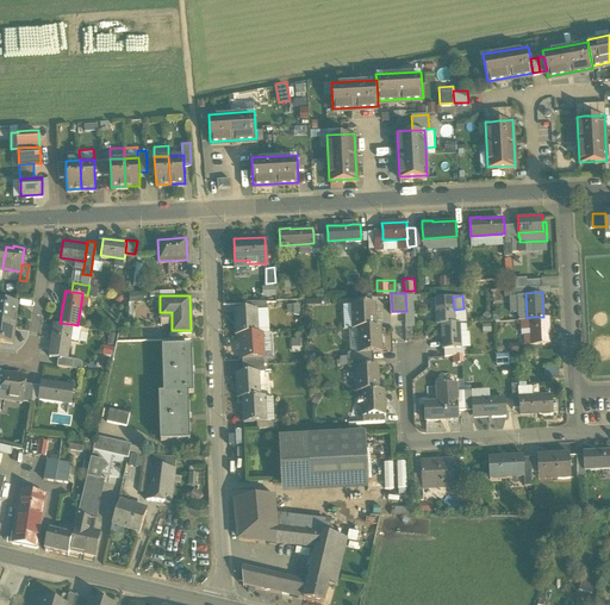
[(437,323),(442,322),(454,322),(454,310),(453,297),(436,298),(437,323)]
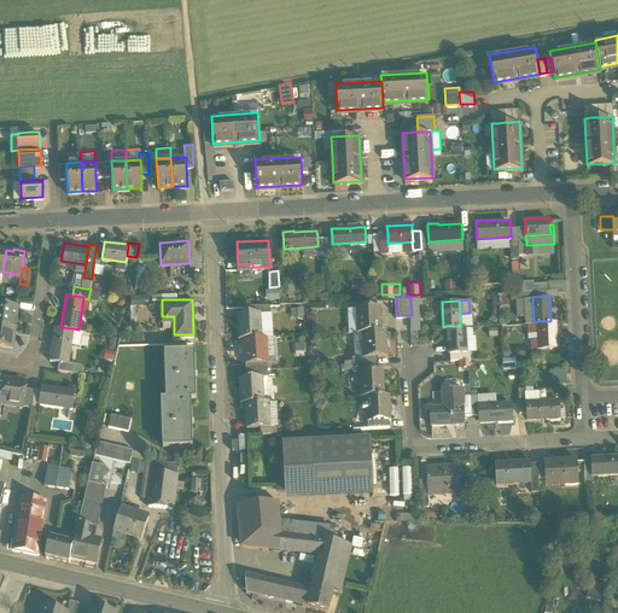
[(0,304),(0,323),(12,326),(13,317),(16,317),(17,307),(1,304),(0,304)]
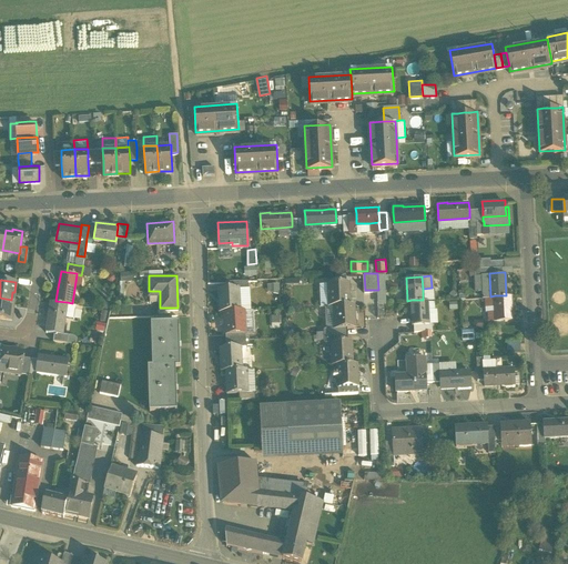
[(330,304),(334,304),(350,303),(348,280),(328,281),(330,304)]
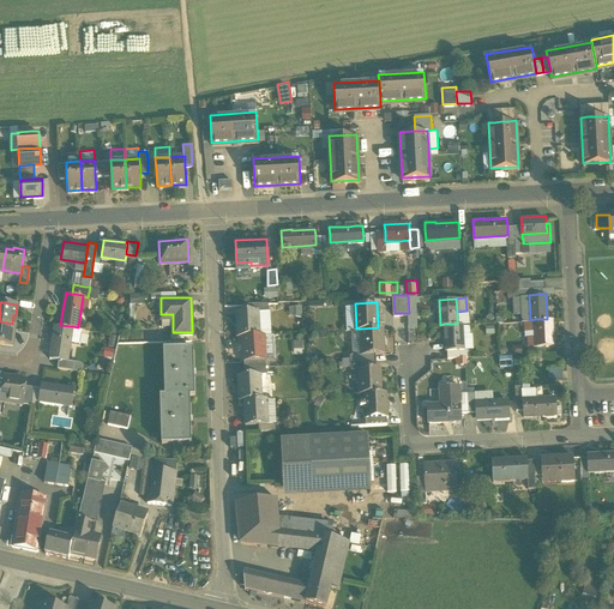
[(238,335),(242,335),(259,333),(258,308),(246,309),(236,309),(238,335)]
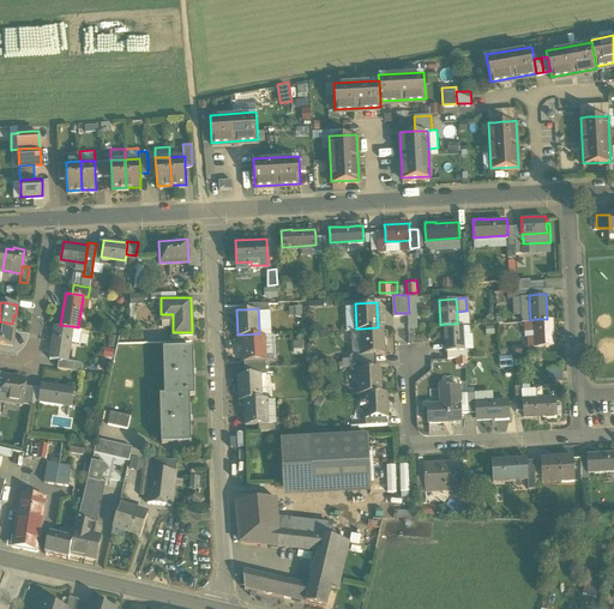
[(552,319),(547,319),(535,319),(536,344),(546,344),(553,343),(552,319)]
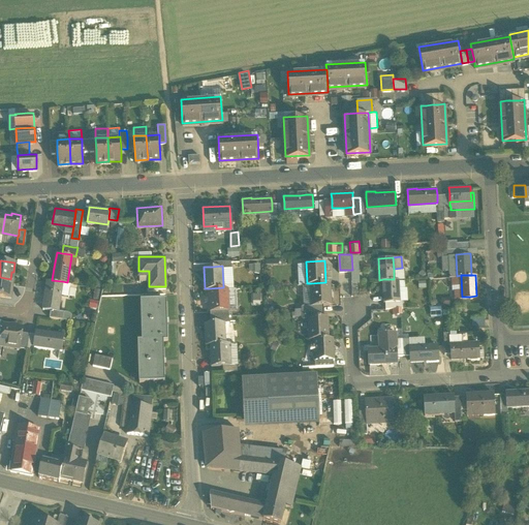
[(9,285),(10,279),(0,277),(0,294),(10,296),(11,285),(9,285)]
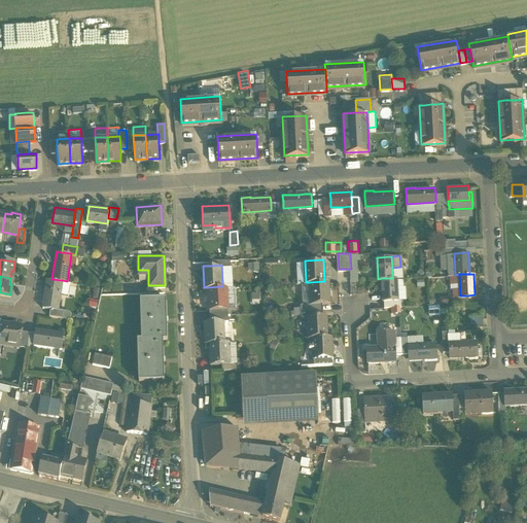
[(396,277),(392,278),(382,278),(383,300),(384,300),(398,299),(397,299),(396,277)]
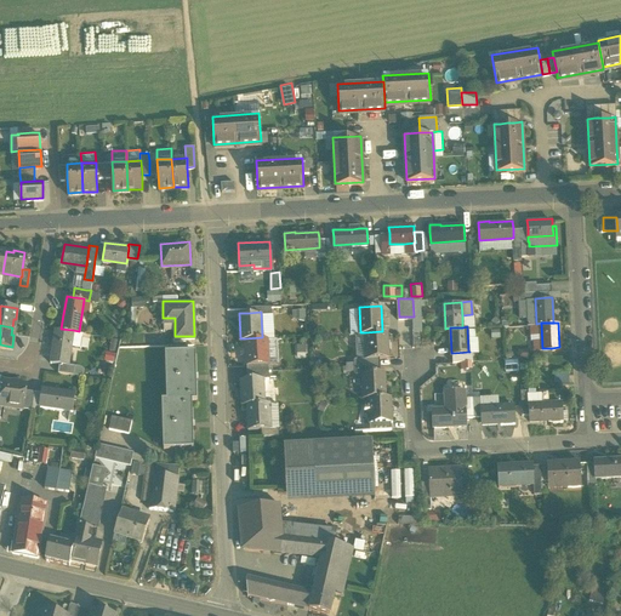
[(68,363),(73,330),(61,329),(56,328),(53,347),(52,347),(50,360),(58,361),(68,363)]
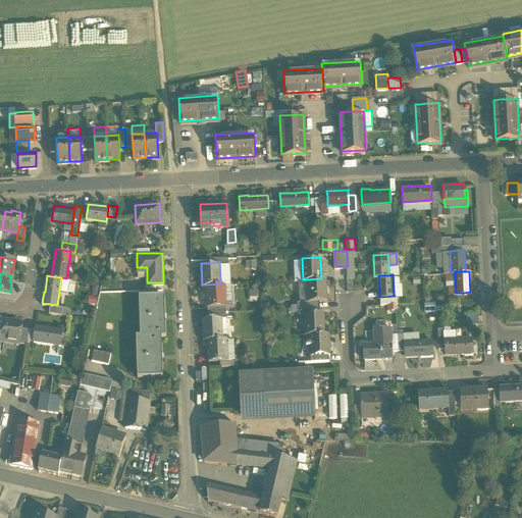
[(325,278),(321,278),(307,279),(308,300),(319,300),(326,299),(325,278)]
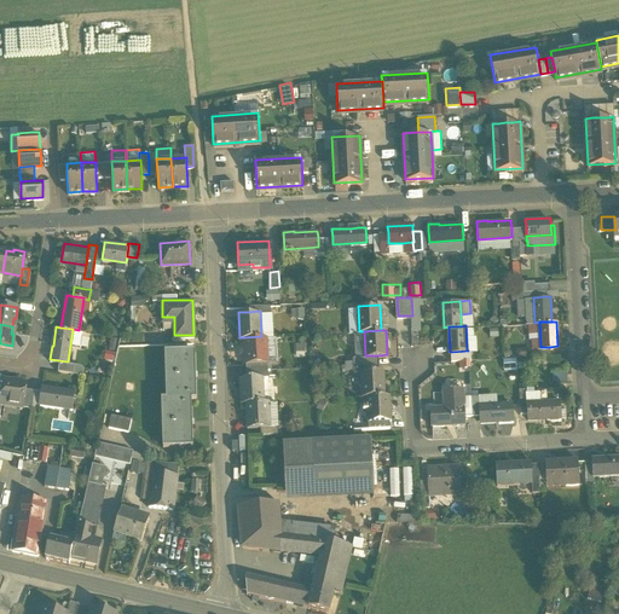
[(266,336),(261,336),(244,337),(246,363),(267,361),(266,336)]
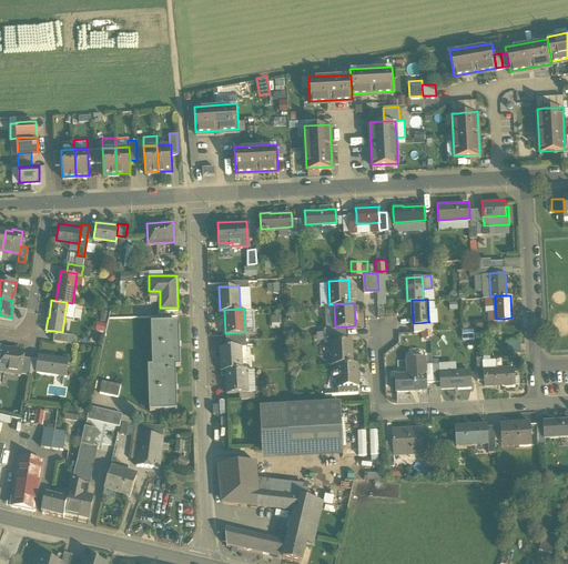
[(148,365),(150,409),(176,408),(175,365),(180,365),(179,320),(151,321),(153,364),(148,365)]
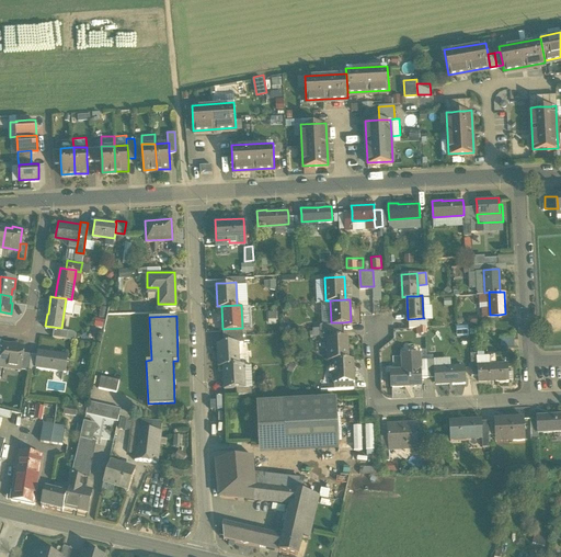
[(343,336),(343,329),(343,322),(331,322),(320,322),(321,330),(321,337),(327,337),(327,336),(343,336)]
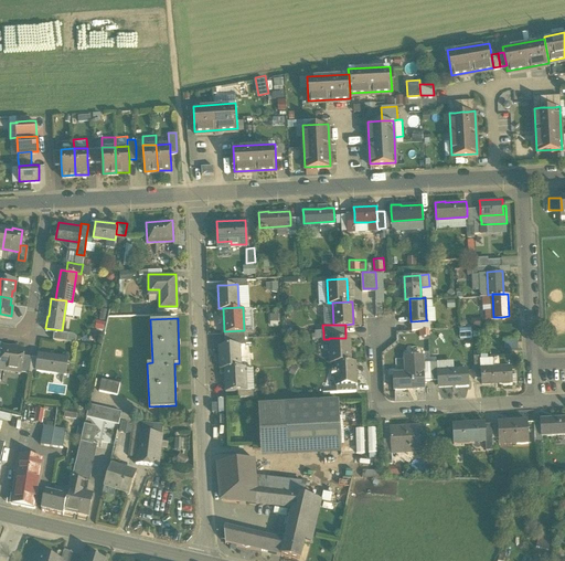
[(460,336),(471,335),(471,326),(459,326),(460,336)]
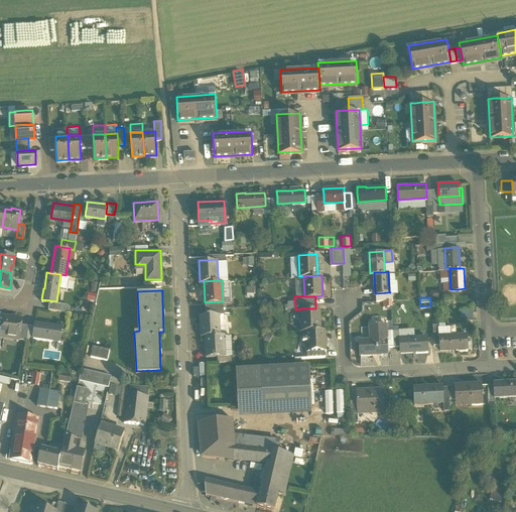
[(47,307),(60,309),(61,302),(56,301),(48,300),(47,307)]
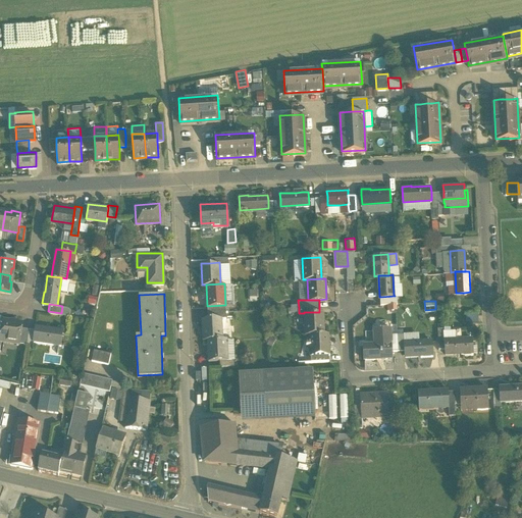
[(305,333),(309,333),(323,332),(322,311),(319,312),(304,312),(304,313),(305,333)]
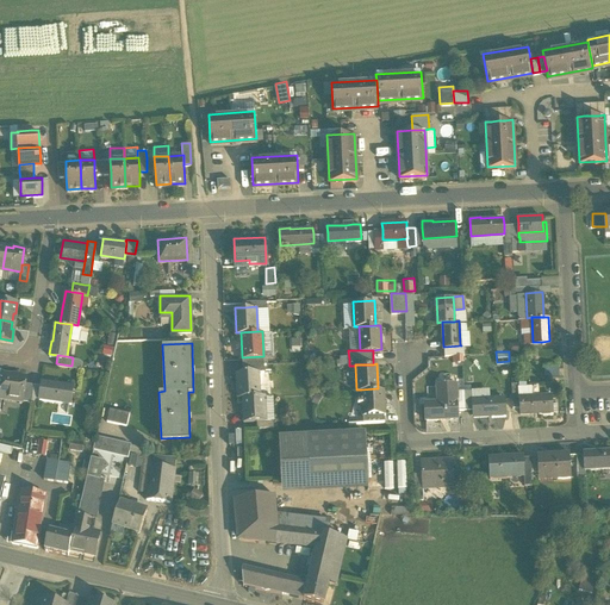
[(536,365),(536,374),(552,373),(552,363),(536,365)]
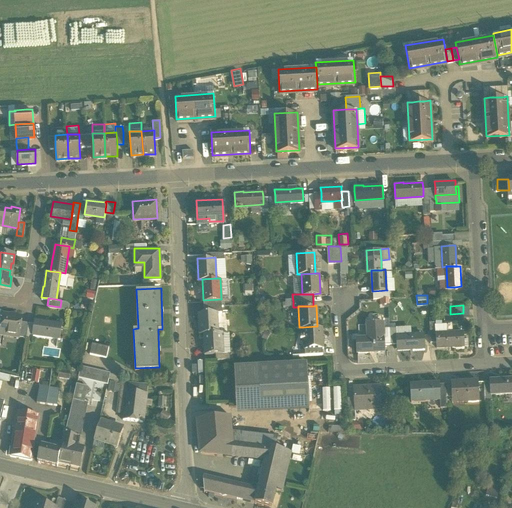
[(199,332),(203,332),(217,331),(216,311),(204,311),(198,312),(199,332)]
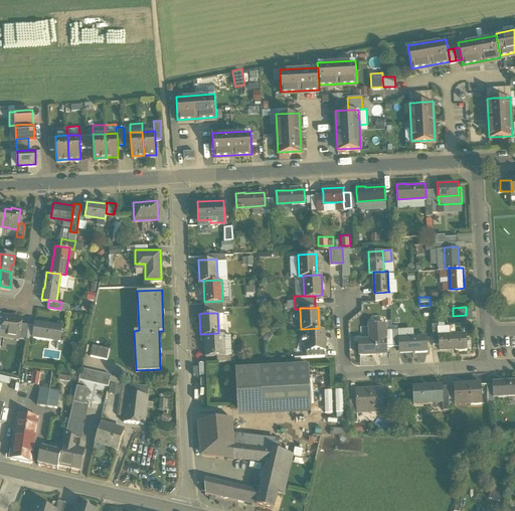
[(0,334),(1,334),(18,337),(20,322),(21,317),(3,314),(0,332),(0,334)]
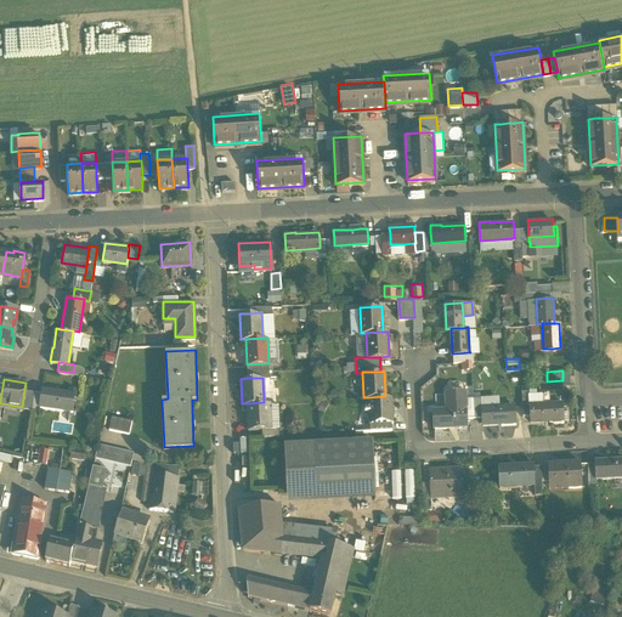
[(40,405),(72,409),(74,394),(56,390),(56,389),(41,386),(40,391),(39,405),(40,405)]
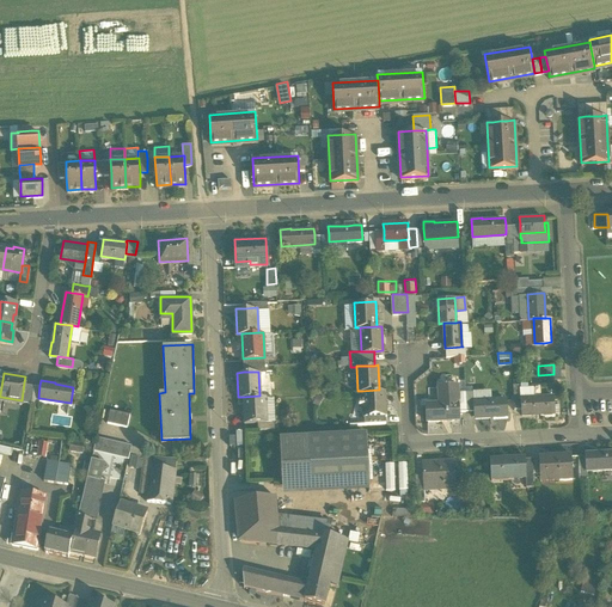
[(22,400),(31,402),(34,384),(24,382),(22,400)]
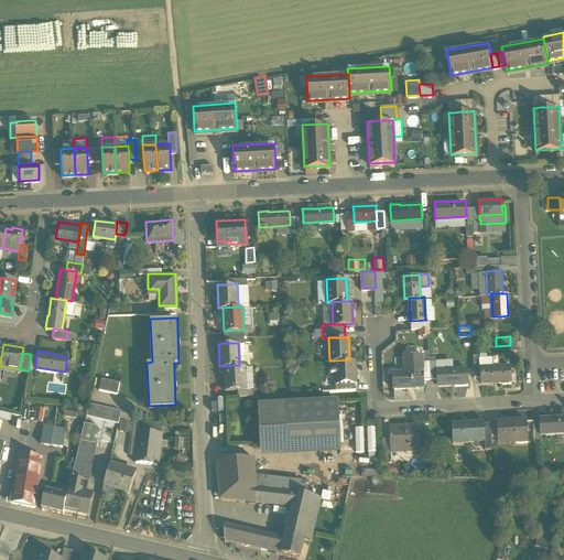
[(392,370),(393,387),(407,386),(407,385),(424,385),(423,378),(422,361),(422,354),(422,353),(421,353),(421,354),(410,354),(411,369),(404,369),(392,370)]
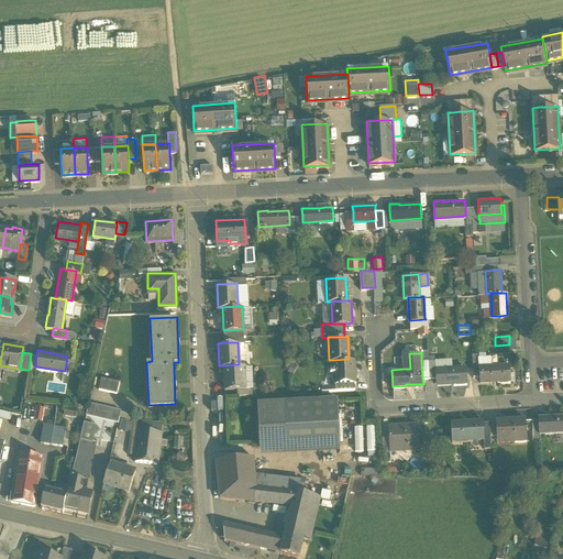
[(509,352),(498,352),(498,361),(509,361),(509,352)]
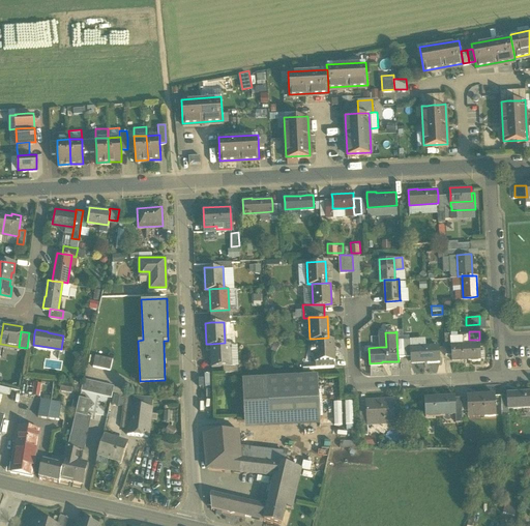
[(332,338),(328,338),(314,339),(315,359),(333,359),(332,338)]
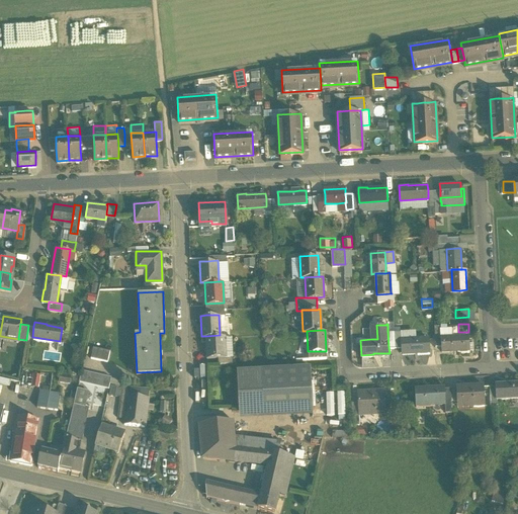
[(457,349),(457,350),(469,349),(468,334),(441,336),(441,345),(441,350),(457,349)]
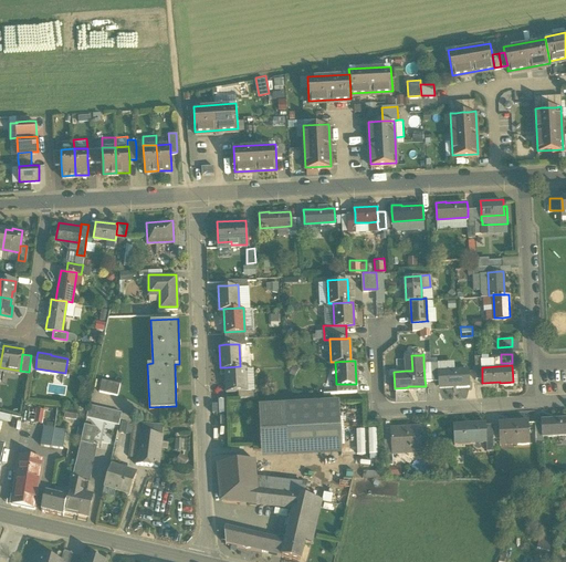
[(244,366),(240,366),(224,367),(226,391),(240,389),(245,389),(244,366)]
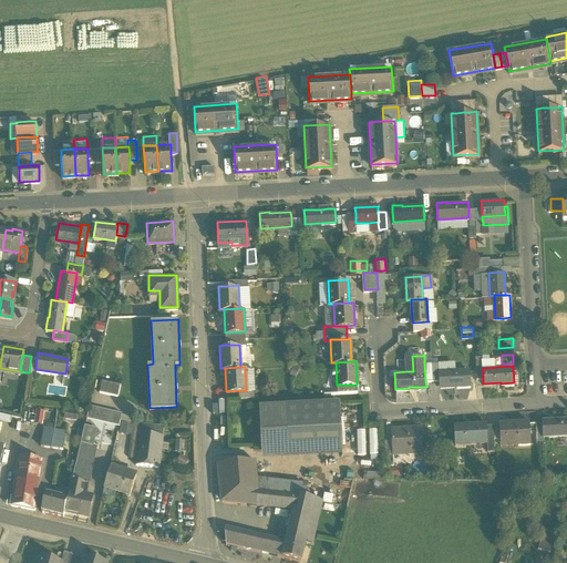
[(456,385),(456,386),(470,385),(470,368),(439,370),(439,379),(440,386),(456,385)]
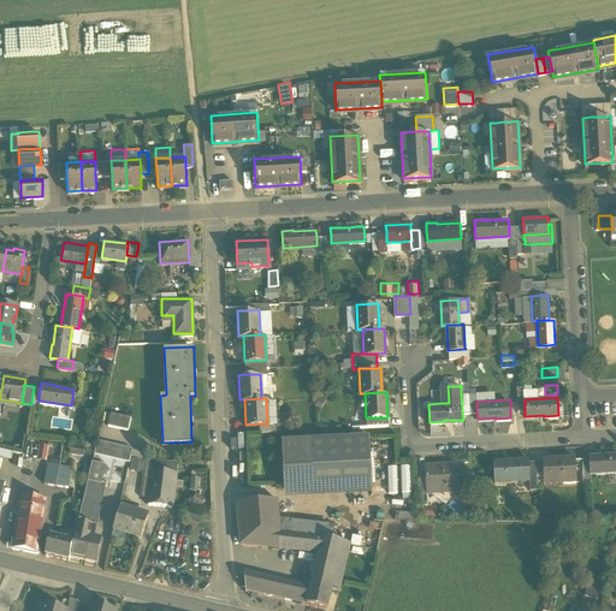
[(108,422),(129,427),(131,414),(111,410),(108,422)]
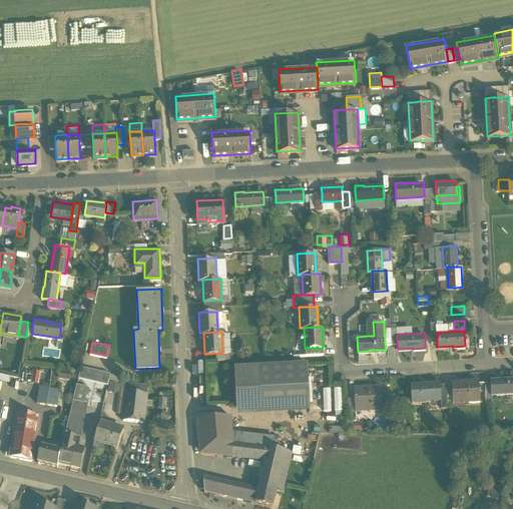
[(261,403),(236,405),(236,414),(310,410),(307,362),(259,365),(261,403)]
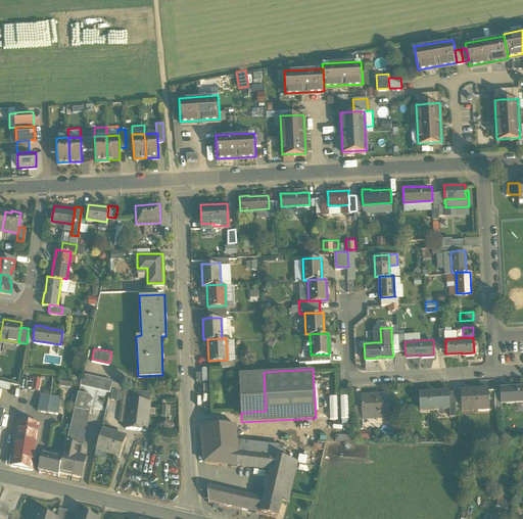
[(239,373),(241,413),(266,411),(264,372),(239,373)]
